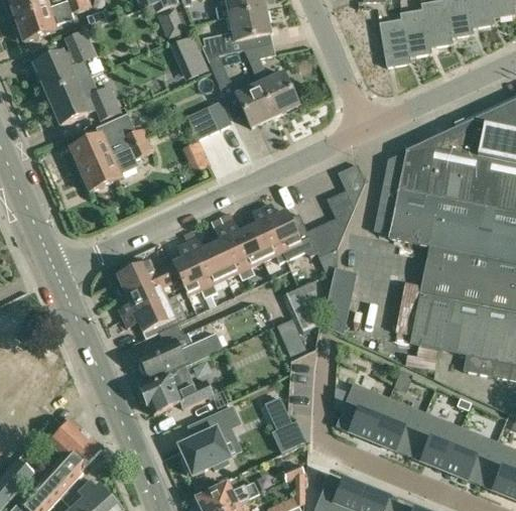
[(47,6),(46,6),(44,0),(9,0),(15,17),(47,6)]
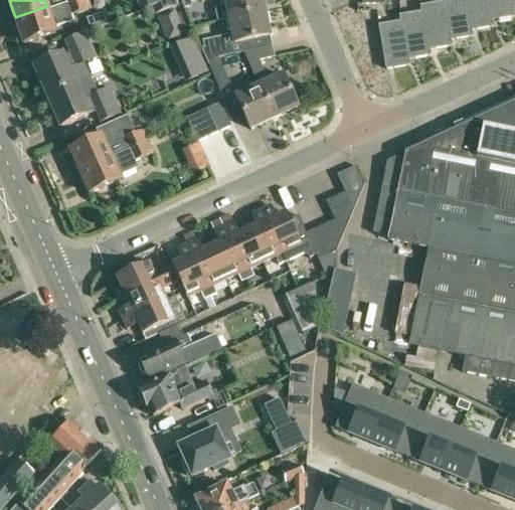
[(47,6),(15,17),(23,39),(54,28),(53,24),(73,17),(71,11),(90,4),(89,0),(63,0),(46,6),(47,6)]
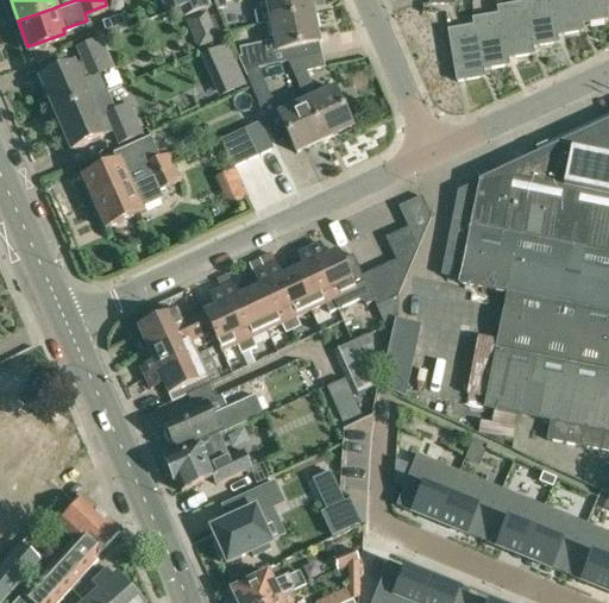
[(180,0),(183,11),(208,2),(207,0),(180,0)]
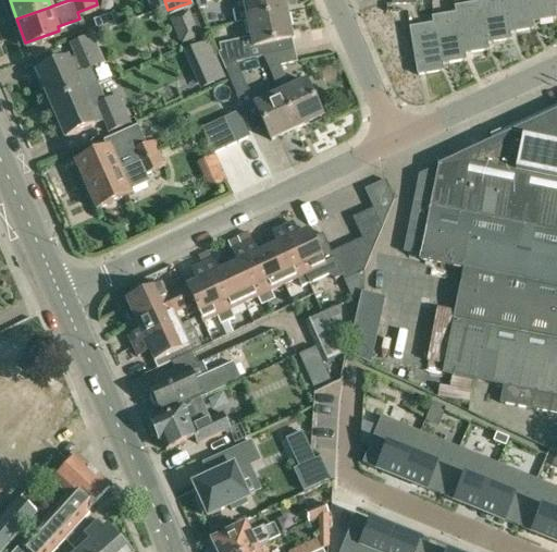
[(244,0),(248,15),(286,7),(284,0),(244,0)]
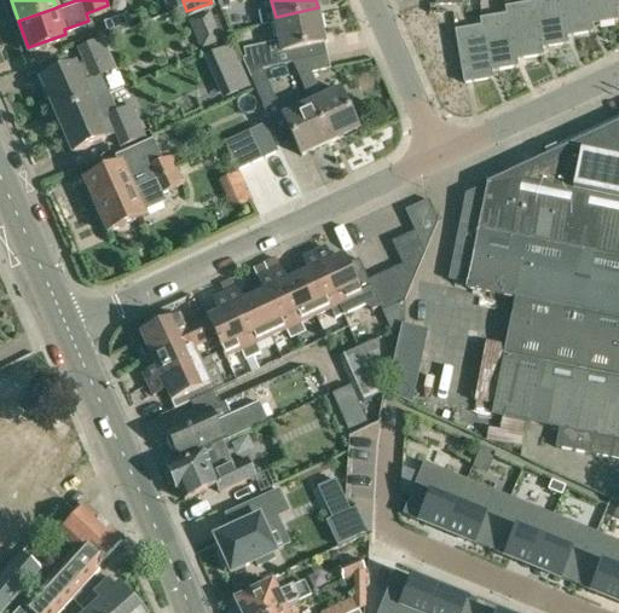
[(525,0),(504,4),(505,11),(508,11),(515,56),(516,55),(542,51),(541,44),(539,44),(532,0),(525,0)]
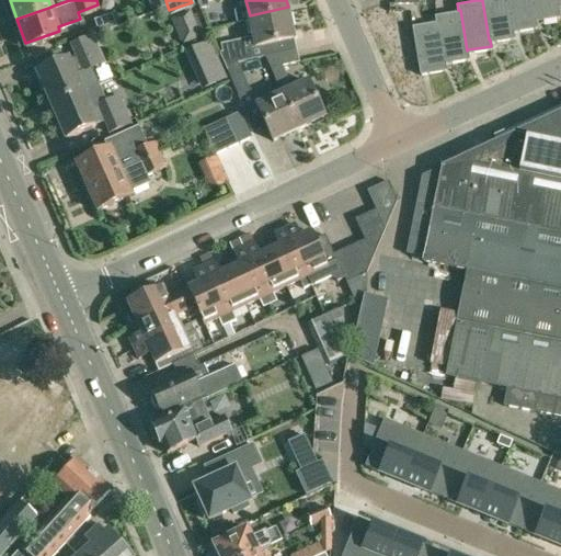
[(482,0),(489,40),(490,40),(514,35),(513,29),(512,29),(507,0),(482,0)]
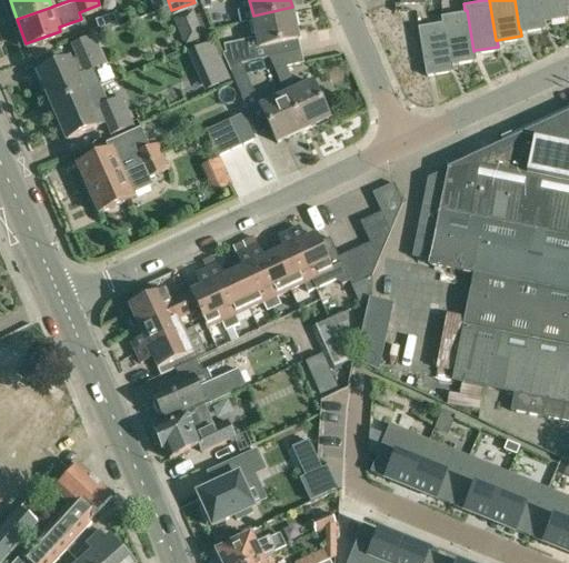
[(515,0),(519,29),(520,29),(545,26),(543,18),(542,18),(539,0),(515,0)]
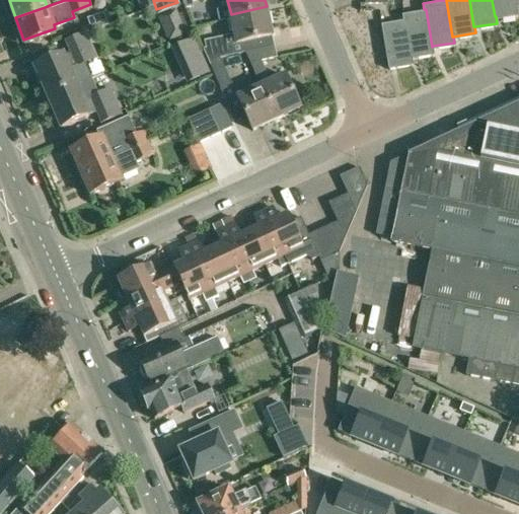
[(516,7),(515,0),(492,0),(495,16),(496,16),(517,13),(516,7)]
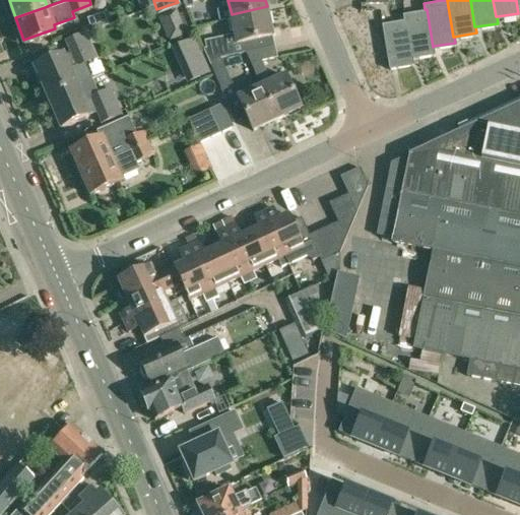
[(267,6),(232,14),(236,29),(226,31),(229,40),(204,46),(210,58),(220,54),(246,48),(275,41),(267,6)]
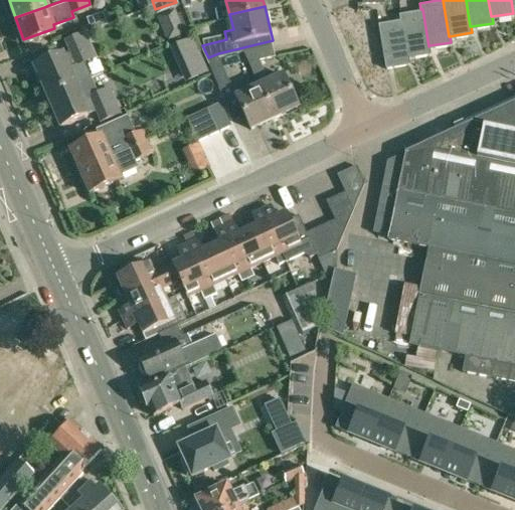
[(174,7),(157,15),(168,37),(184,30),(174,7)]
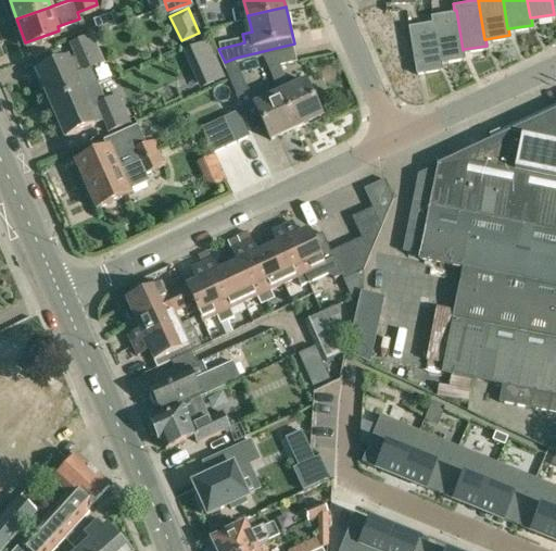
[(456,10),(454,10),(431,13),(432,20),(433,19),(440,60),(441,60),(465,55),(464,49),(463,50),(456,10)]
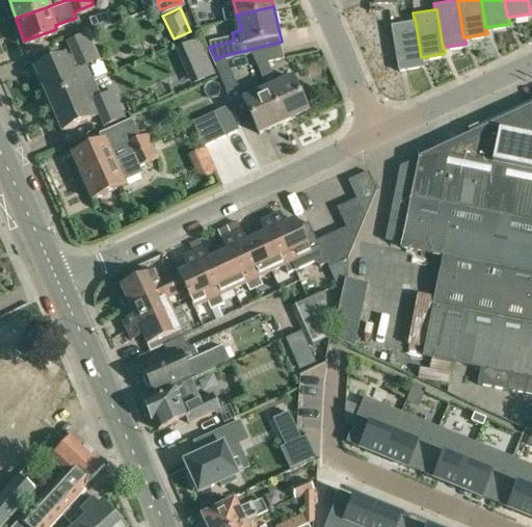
[(415,18),(414,19),(392,22),(399,68),(423,63),(422,57),(421,57),(415,18)]
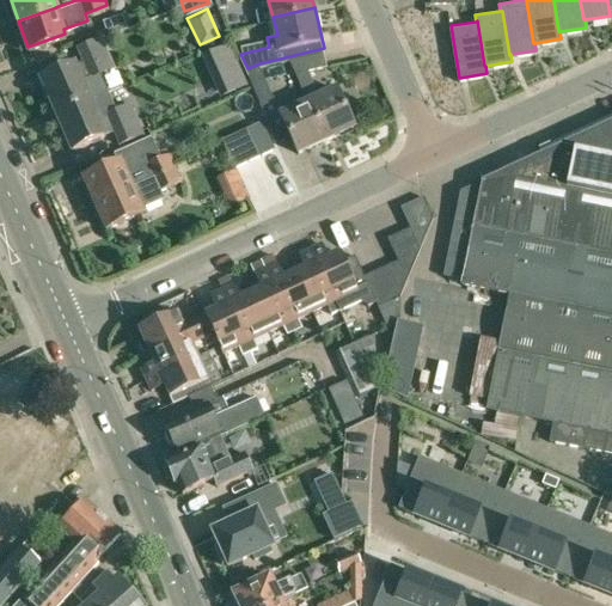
[(55,110),(90,96),(83,78),(115,63),(102,34),(79,43),(85,59),(75,62),(75,60),(40,75),(55,110)]
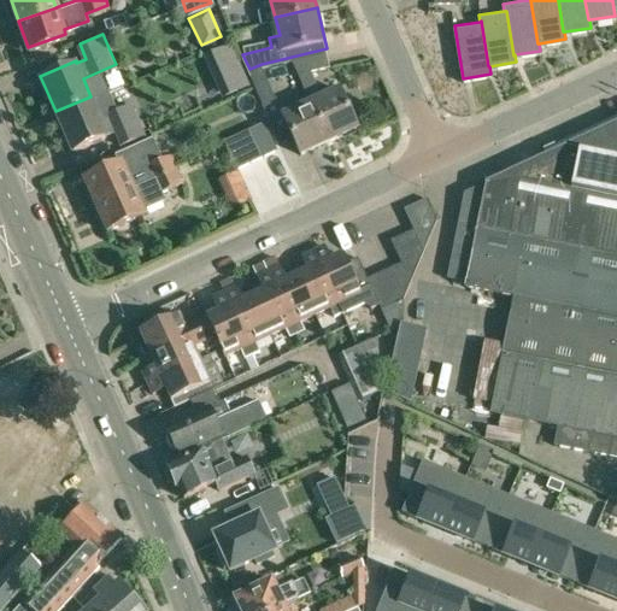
[(327,48),(292,57),(298,70),(311,66),(330,63),(327,48)]
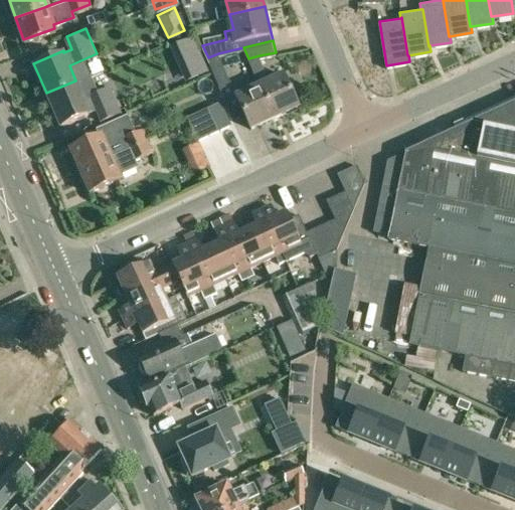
[(218,53),(208,57),(226,98),(236,94),(251,125),(274,115),(260,81),(236,92),(218,53)]
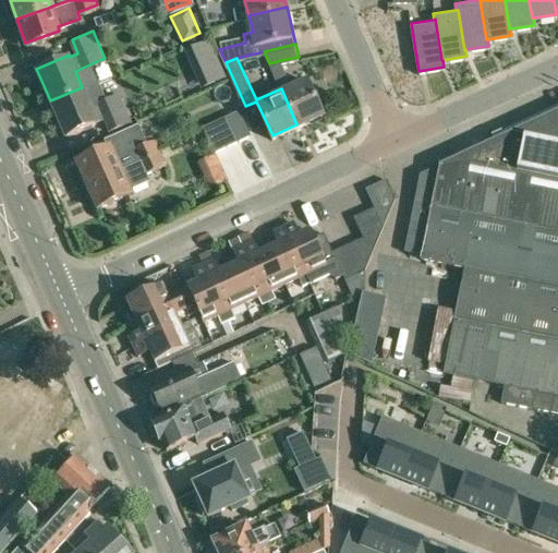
[(281,88),(296,124),(324,111),(306,76),(291,83),(288,75),(277,80),(281,88)]
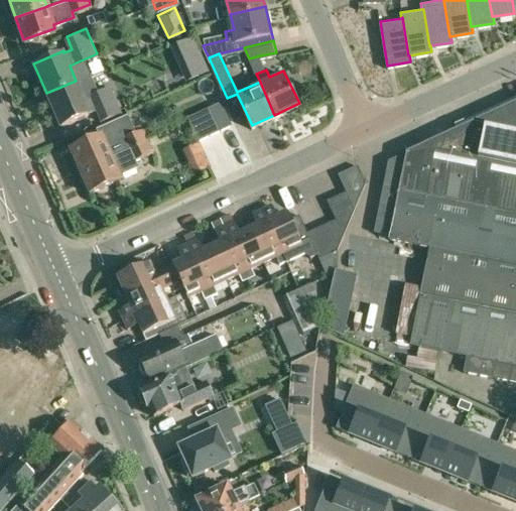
[(83,97),(76,81),(46,93),(59,123),(88,110),(88,109),(96,106),(101,117),(120,109),(110,85),(83,97)]
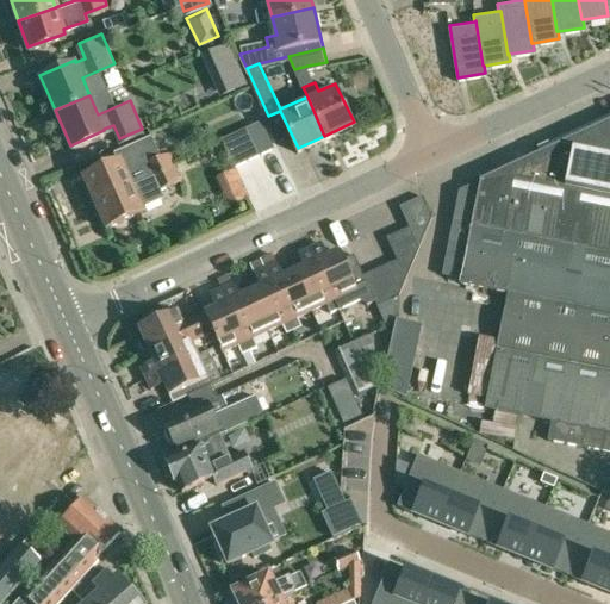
[(609,116),(516,160),(514,173),(505,172),(495,226),(518,231),(609,249),(609,116)]
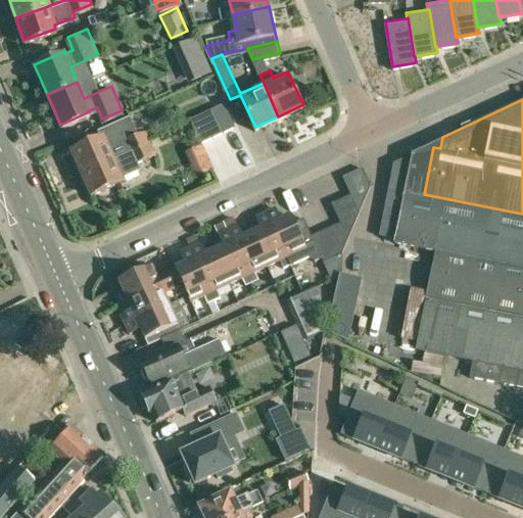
[(214,105),(224,129),(235,124),(225,100),(214,105)]
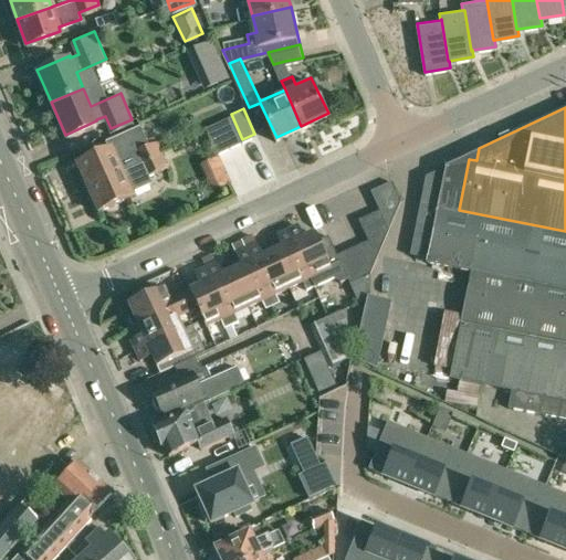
[(242,139),(231,114),(206,126),(218,150),(242,139)]
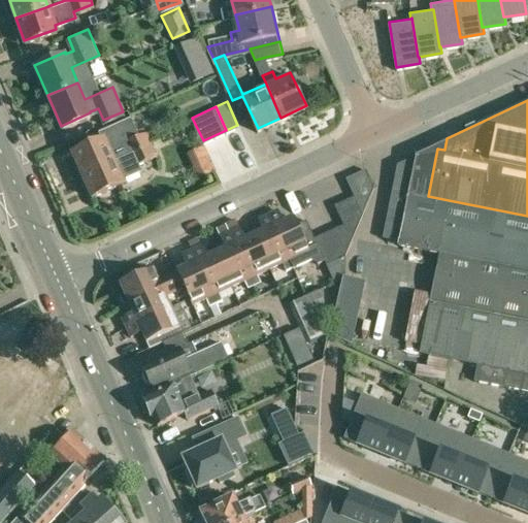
[(81,172),(112,158),(107,148),(111,145),(116,137),(135,128),(129,113),(98,128),(101,136),(71,150),(81,172)]
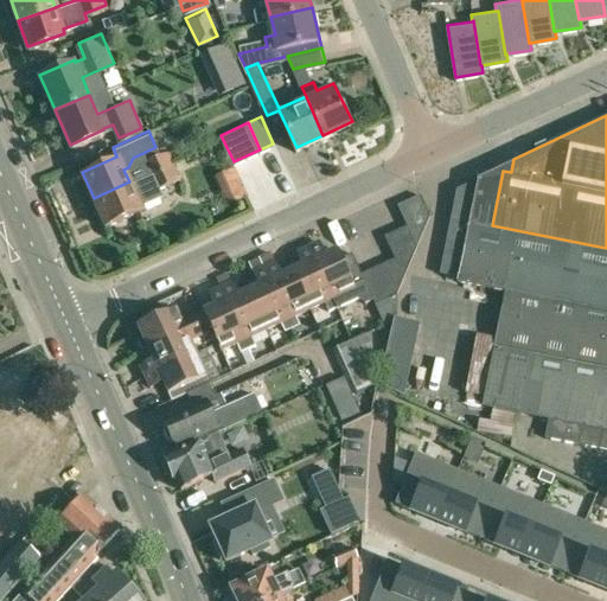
[(152,172),(174,161),(168,148),(145,159),(152,172)]
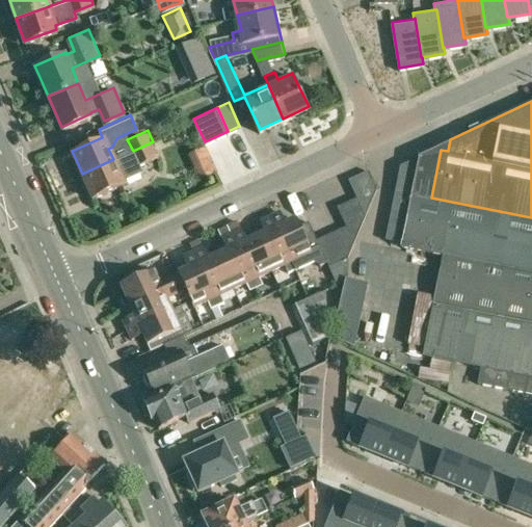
[(448,151),(450,139),(399,163),(384,237),(400,240),(399,245),(442,254),(452,202),(431,198),(441,150),(448,151)]
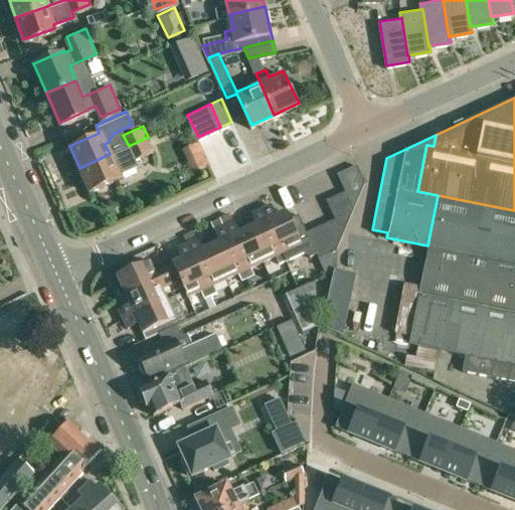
[(148,137),(129,146),(134,158),(154,149),(148,137)]
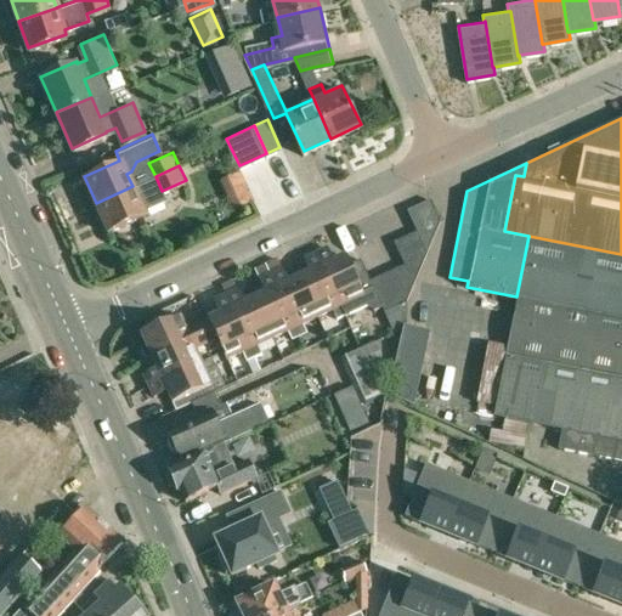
[(145,214),(133,186),(96,203),(108,230),(145,214)]
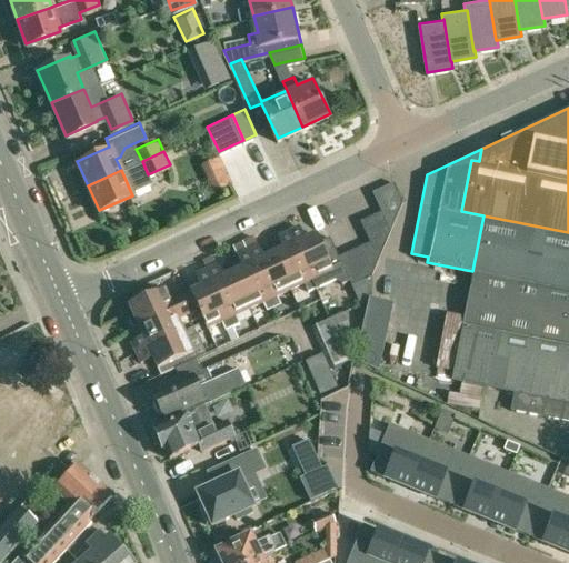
[(381,207),(390,228),(402,199),(393,179),(372,188),(381,207)]
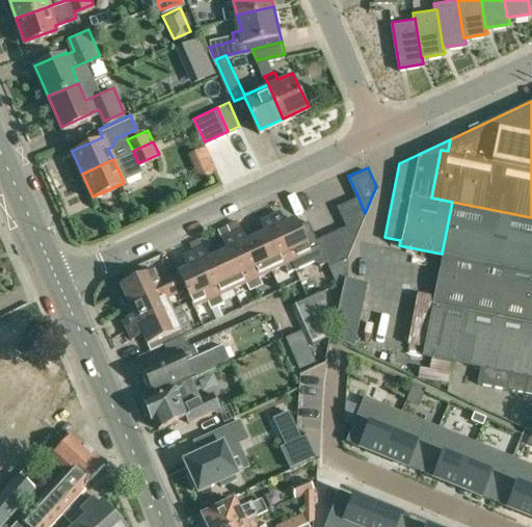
[(356,194),(346,199),(358,227),(365,213),(356,194)]
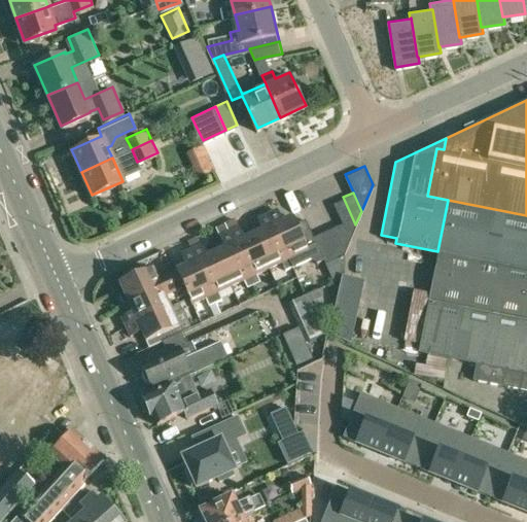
[(344,225),(354,229),(355,224),(343,197),(334,201),(342,220),(344,225)]
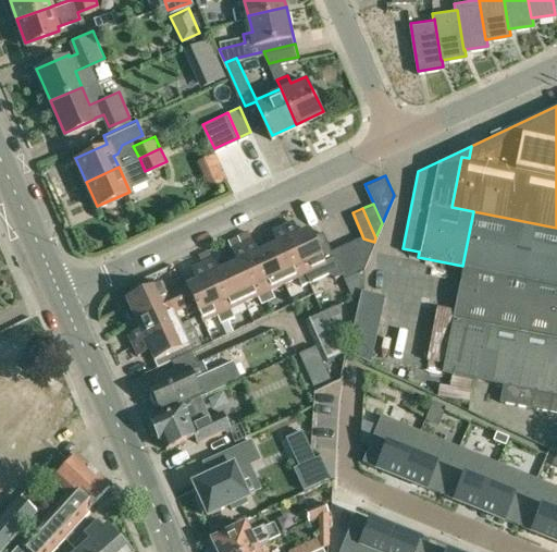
[(556,228),(473,211),(462,266),(454,307),(437,304),(426,357),(444,360),(442,371),(503,383),(499,400),(556,411),(556,228)]
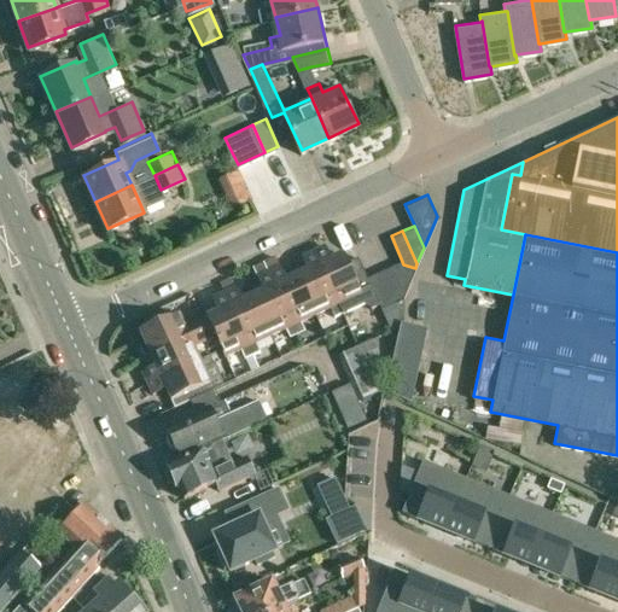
[(371,280),(367,274),(357,252),(347,258),(342,249),(331,255),(325,242),(313,246),(343,309),(343,310),(363,299),(371,304),(379,301),(380,301),(371,280)]
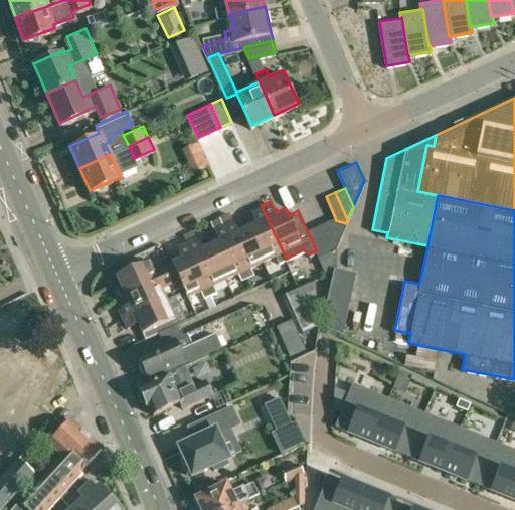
[(256,220),(247,225),(263,259),(276,252),(279,261),(286,258),(261,205),(251,210),(256,220)]
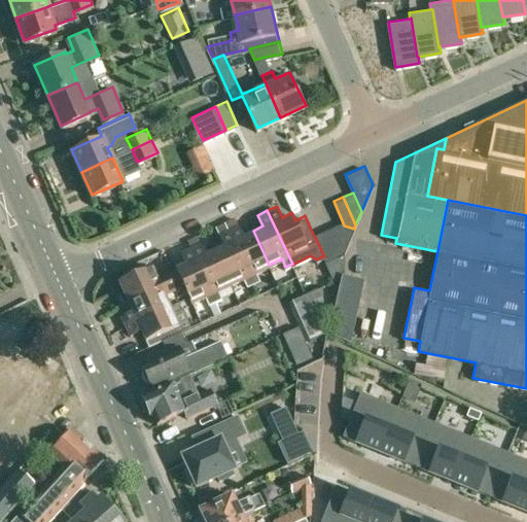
[(354,229),(344,225),(342,220),(331,225),(344,252),(354,229)]
